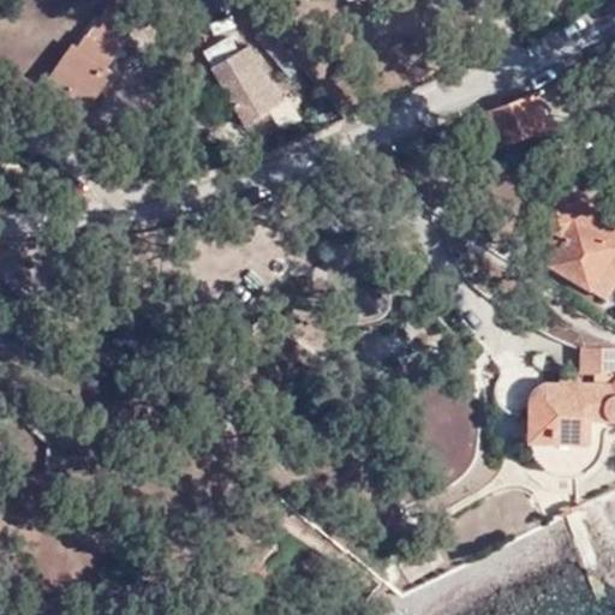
[(93,24),(72,52),(70,49),(49,78),(85,105),(112,70),(103,64),(119,43),(93,24)]
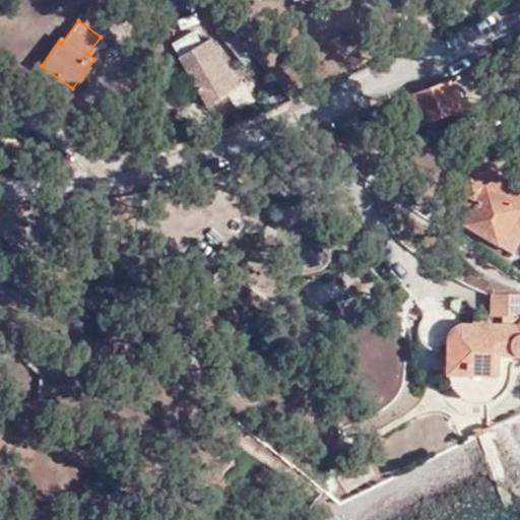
[(231,29),(220,39),(246,64),(256,55),(231,29)]
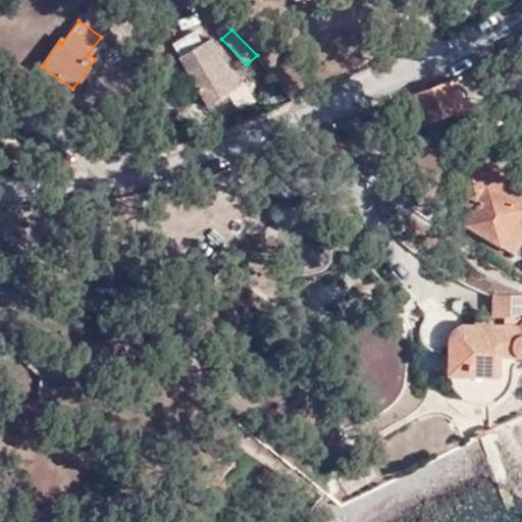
[(236,86),(208,41),(177,59),(207,107),(227,95),(226,92),(236,86)]
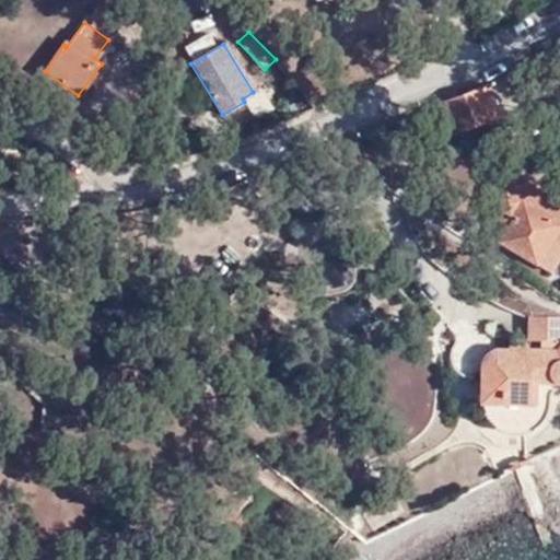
[(474,90),(440,104),(452,131),(498,114),(487,85),(474,90)]
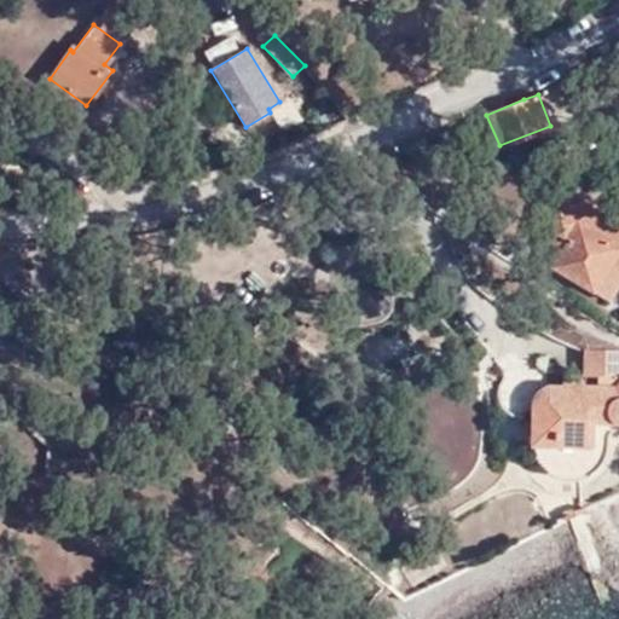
[(618,218),(571,190),(547,226),(567,239),(553,264),(593,289),(618,246),(618,218)]
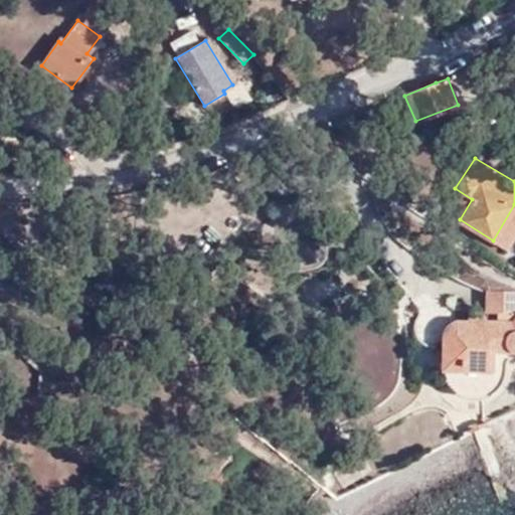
[(505,248),(514,231),(514,204),(493,240),(505,248)]
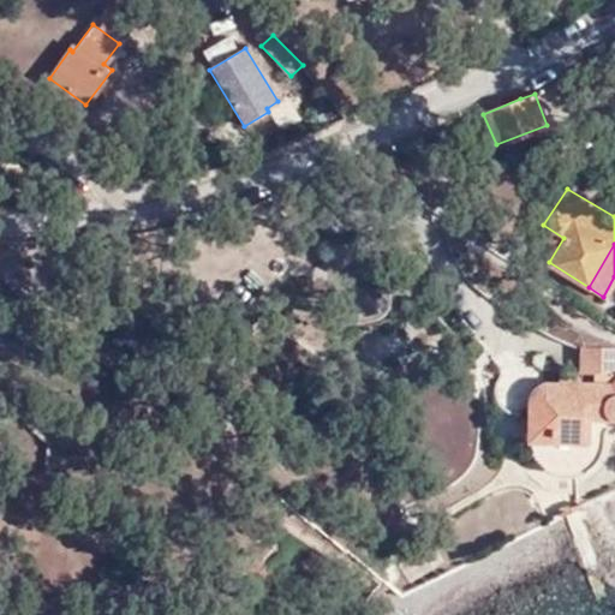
[(614,365),(614,366),(613,344),(574,344),(575,370),(587,370),(587,383),(573,383),(573,378),(559,377),(557,383),(542,382),(539,382),(538,383),(536,386),(533,387),(532,389),(530,392),(530,394),(529,396),(527,437),(555,439),(554,473),(572,472),(573,440),(579,439),(581,439),(583,437),(584,436),(585,434),(586,417),(614,417),(614,365)]
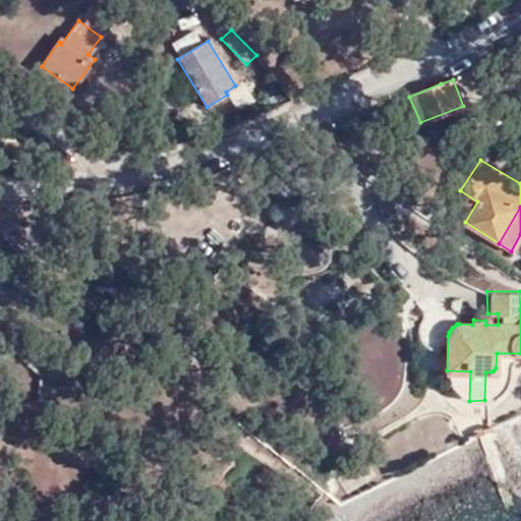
[(338,479),(346,493),(372,477),(365,464),(338,479)]
